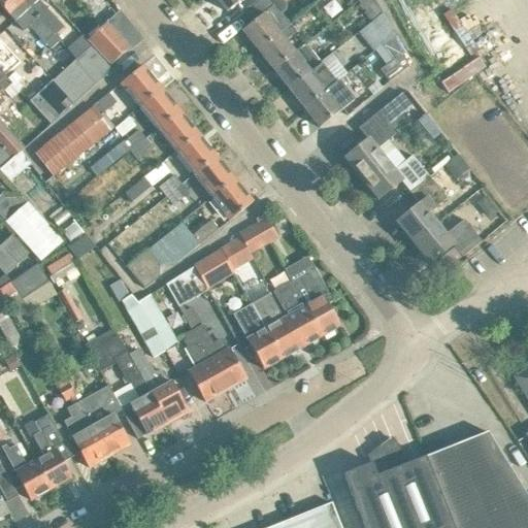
[(60,41),(55,35),(22,0),(0,0),(0,6),(23,32),(29,26),(45,44),(45,43),(51,50),(60,41)]
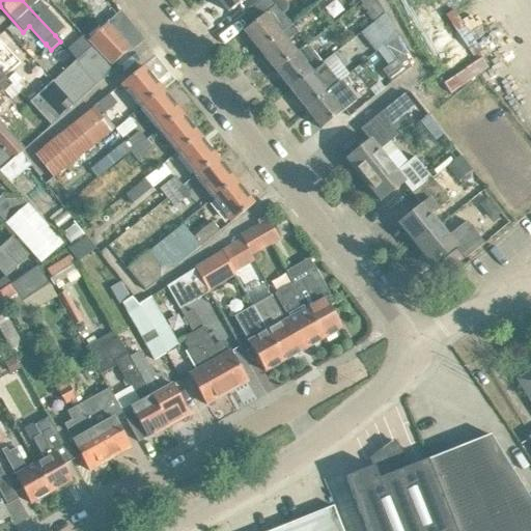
[(40,0),(22,0),(55,35),(64,27),(40,0)]
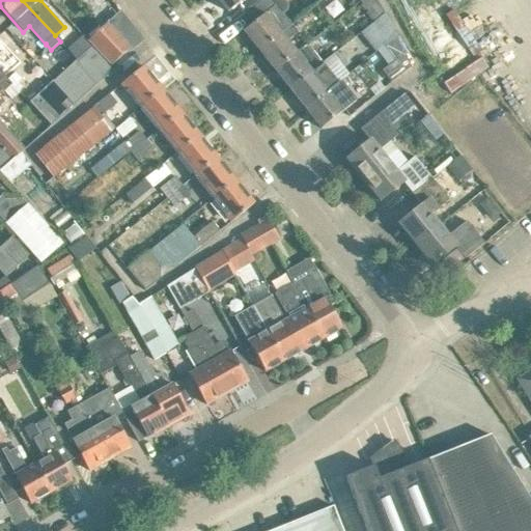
[(262,0),(217,0),(228,12),(238,5),(245,15),(262,0)]
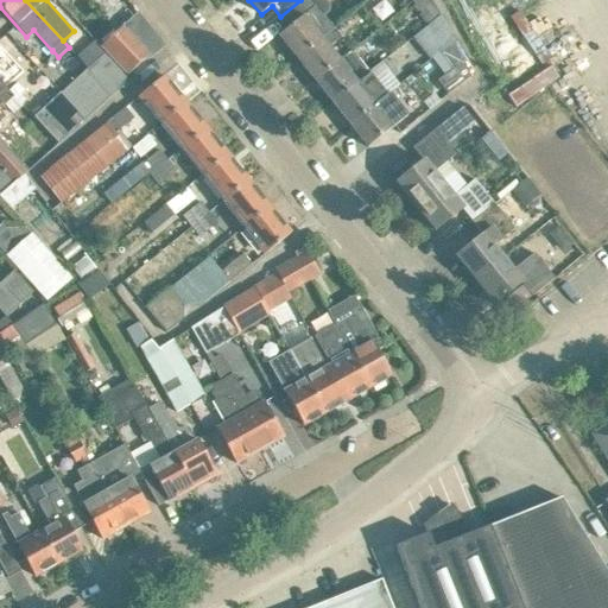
[(334,30),(323,17),(329,12),(330,5),(325,0),(301,0),(280,17),(290,27),(278,36),(297,59),(334,30)]
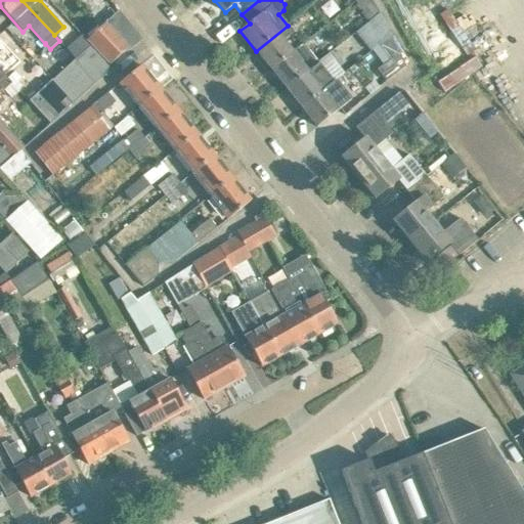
[(380,15),(370,0),(357,0),(354,2),(365,15),(346,31),(351,37),(356,33),(380,15)]
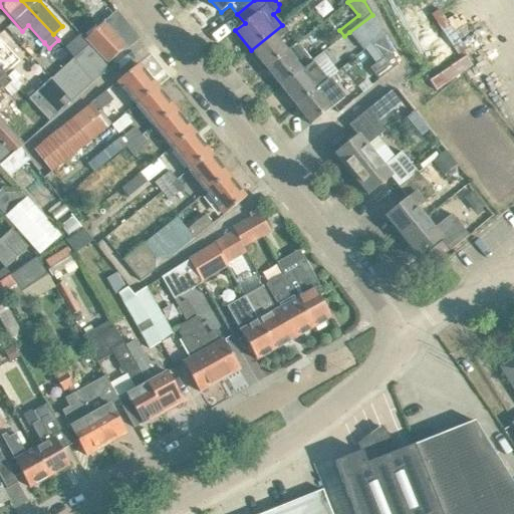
[(382,35),(372,15),(349,32),(363,50),(370,44),(382,35)]
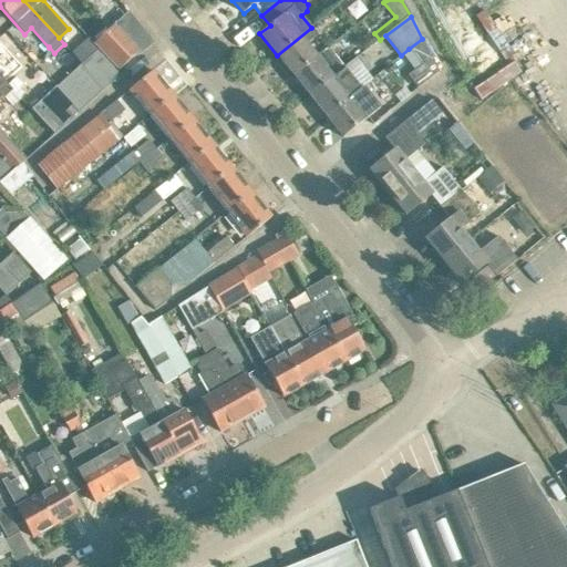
[(113,26),(94,44),(120,70),(138,52),(113,26)]
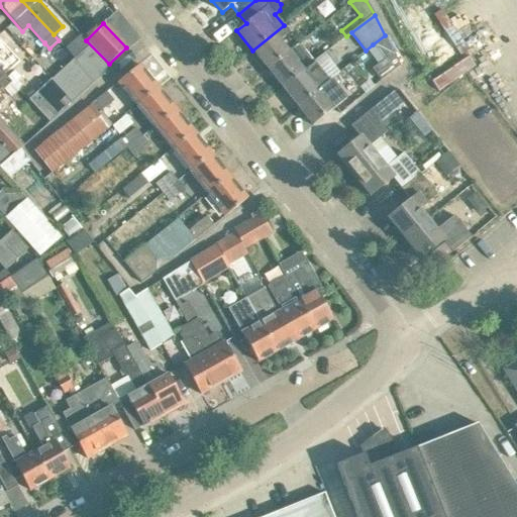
[(289,52),(280,40),(290,32),(284,25),(252,50),(267,69),(289,52)]
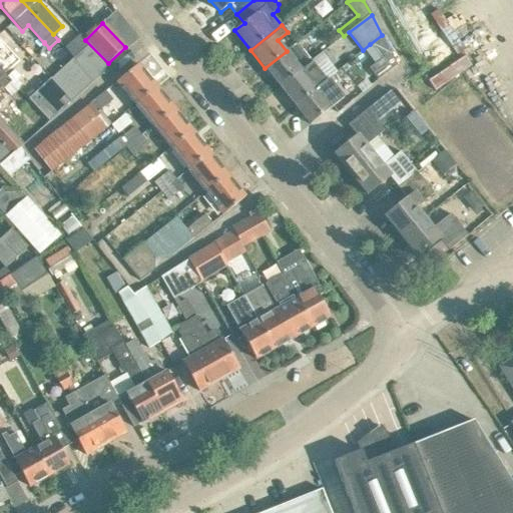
[(396,65),(382,35),(370,44),(382,59),(370,69),(378,80),(396,65)]
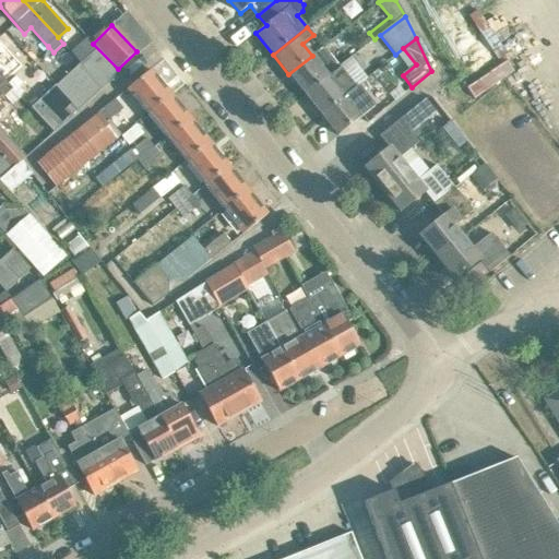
[(117,70),(93,44),(92,44),(97,49),(80,64),(102,90),(113,81),(117,70)]
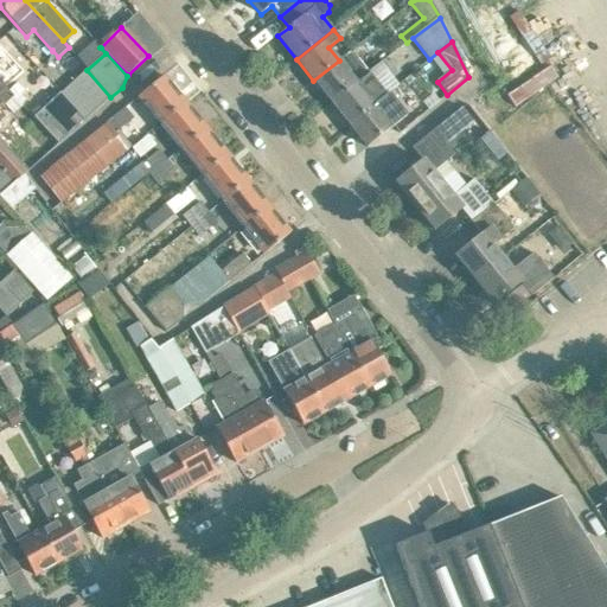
[(351,51),(339,61),(313,81),(331,103),(369,74),(351,51)]
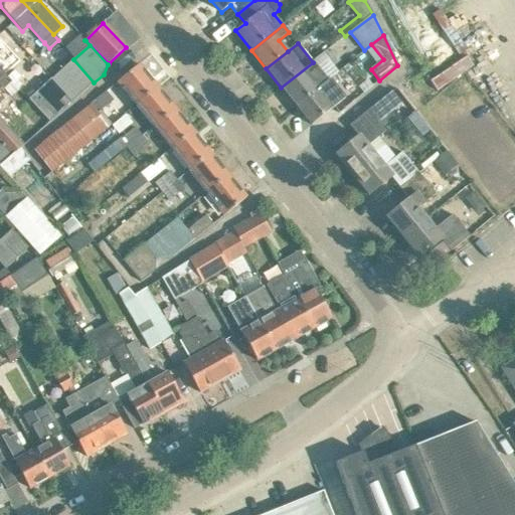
[(0,76),(8,87),(34,61),(21,46),(7,59),(0,51),(0,76)]
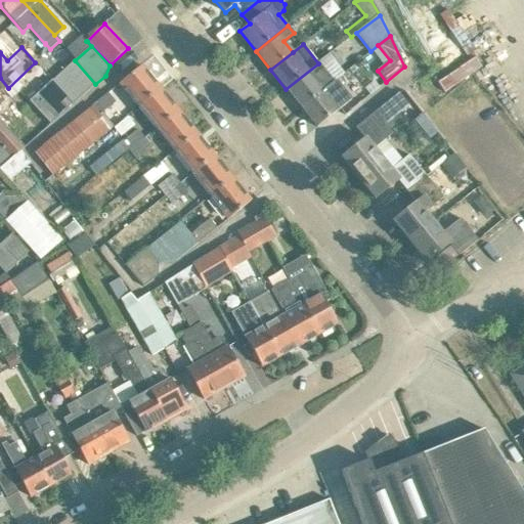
[(95,84),(75,60),(52,80),(74,103),(95,84)]
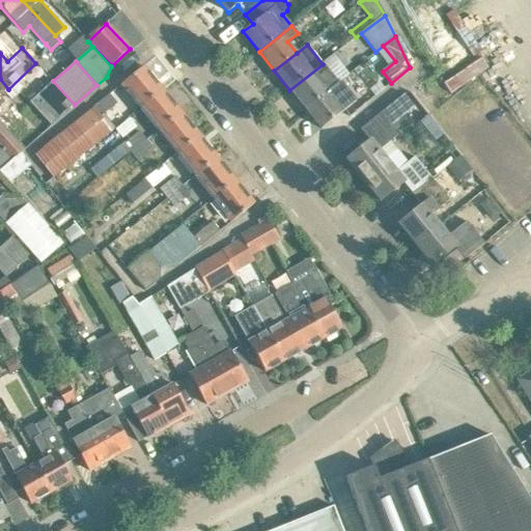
[(337,83),(323,64),(289,90),(305,109),(327,91),(337,83)]
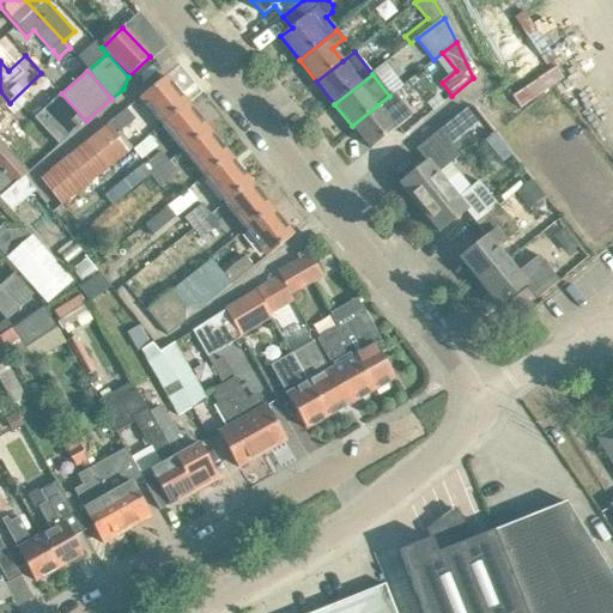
[(161,125),(187,103),(165,77),(139,98),(141,99),(132,107),(143,120),(151,113),(161,125)]
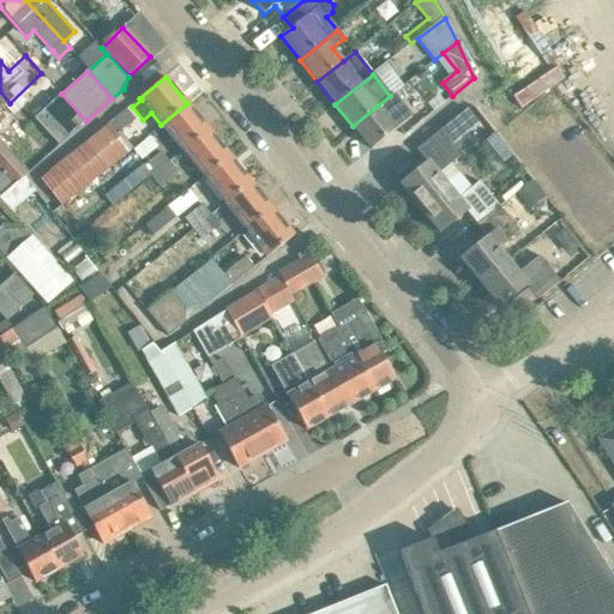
[(17,112),(10,103),(0,91),(0,137),(8,130),(1,122),(5,118),(0,112),(0,110),(6,107),(13,115),(17,112)]
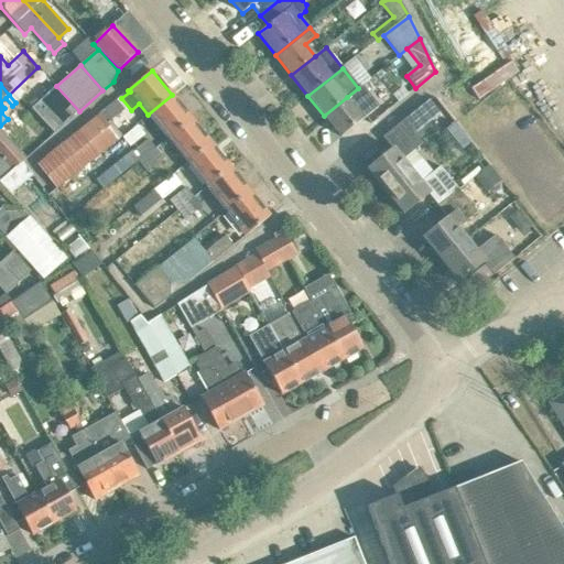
[(79,111),(56,86),(30,109),(53,134),(79,111)]
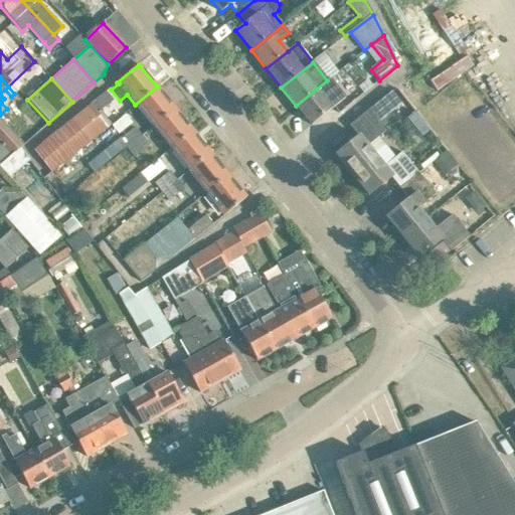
[(153,127),(175,109),(157,87),(135,105),(153,127)]
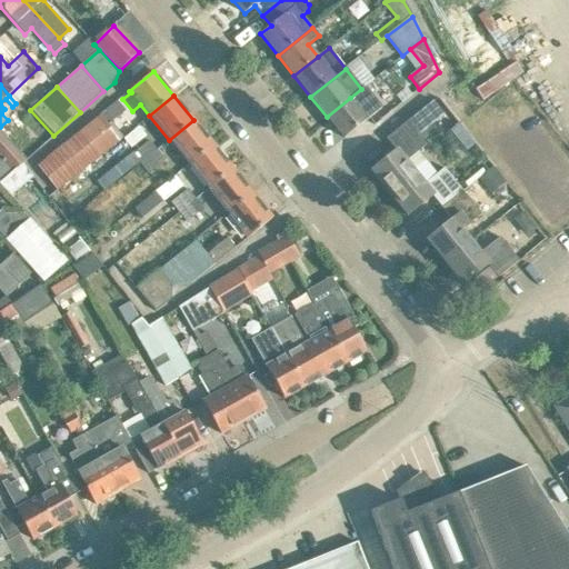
[(368,119),(350,98),(327,117),(343,138),(368,119)]
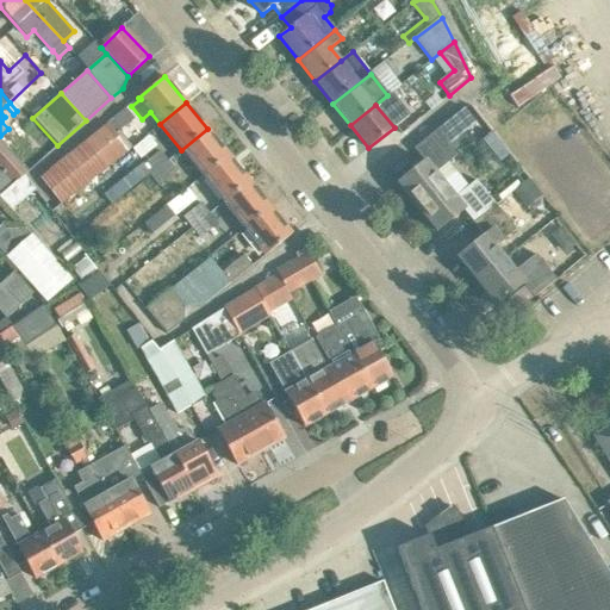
[(126,109),(39,178),(61,205),(130,151),(129,150),(131,148),(118,132),(134,119),(126,109)]
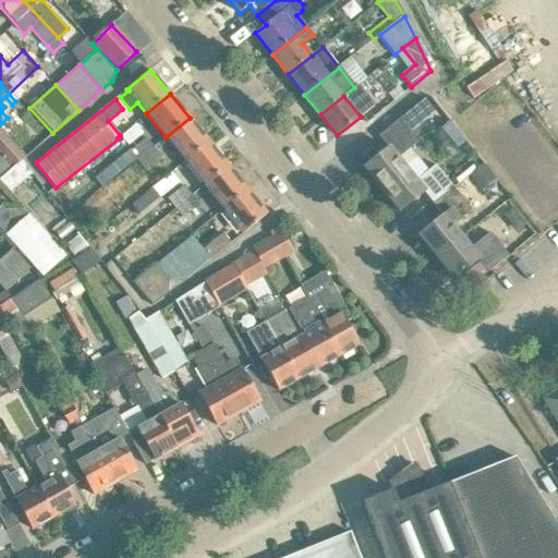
[(417,143),(410,133),(435,112),(424,99),(378,136),(388,148),(363,169),(380,191),(408,169),(399,159),(417,143)]
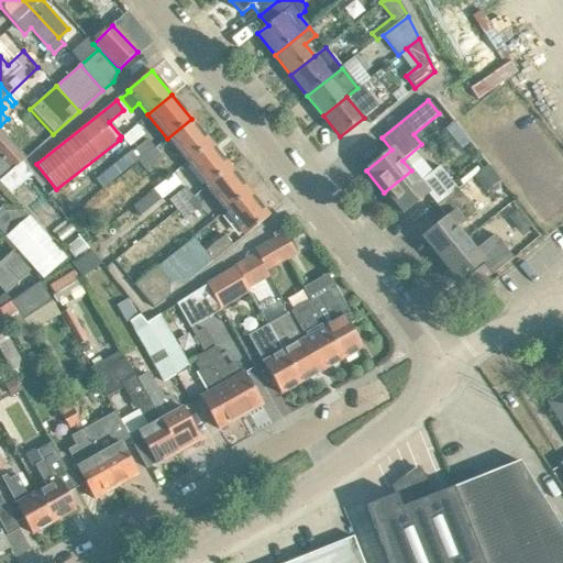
[(186,163),(210,143),(191,119),(167,139),(186,163)]
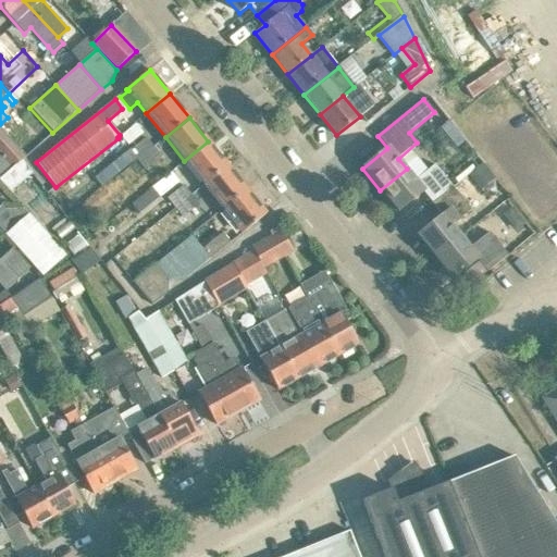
[(461,138),(447,121),(438,128),(453,146),(461,138)]
